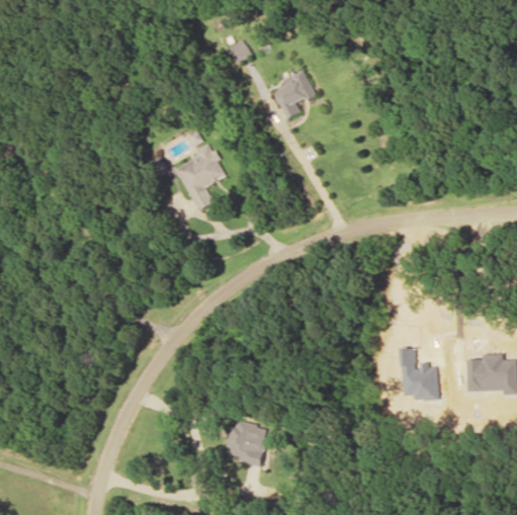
[(252,56),(243,40),(230,49),(239,64),(252,56)]
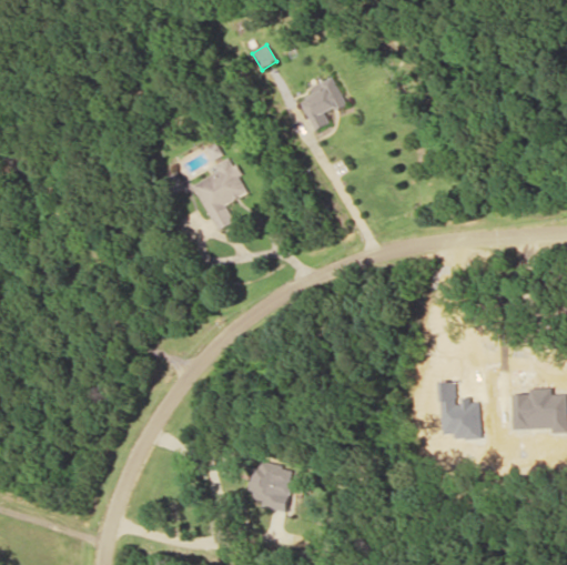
[(315,132),(331,124),(326,115),(347,104),(333,78),(320,86),(322,91),(301,102),(315,132)]
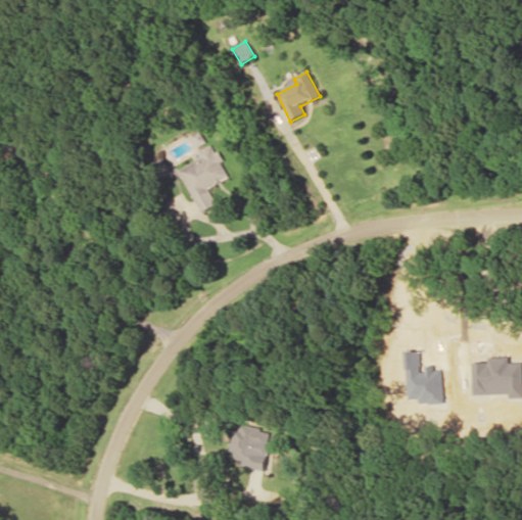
[(199,214),(216,205),(207,189),(228,179),(221,163),(212,145),(197,153),(201,159),(178,171),(199,214)]
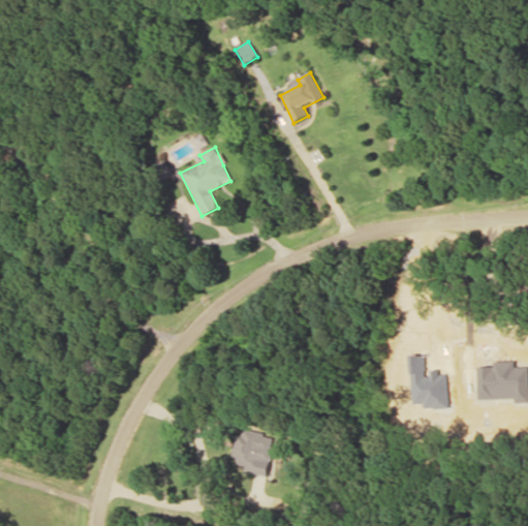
[(173,176),(165,161),(148,169),(155,184),(173,176)]
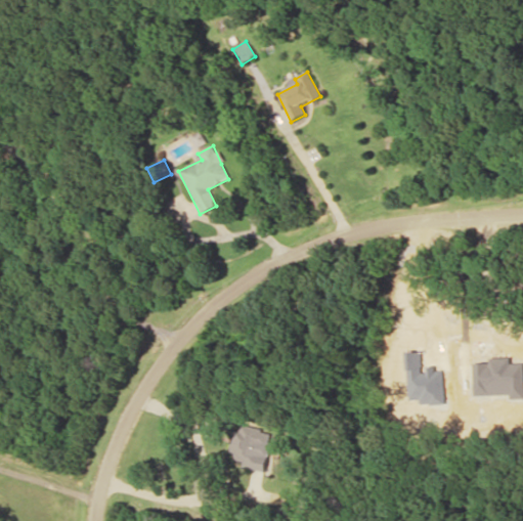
[(266,472),(269,457),(262,456),(263,446),(268,447),(271,433),(242,426),(240,433),(233,432),(228,453),(234,456),(232,465),(266,472)]
